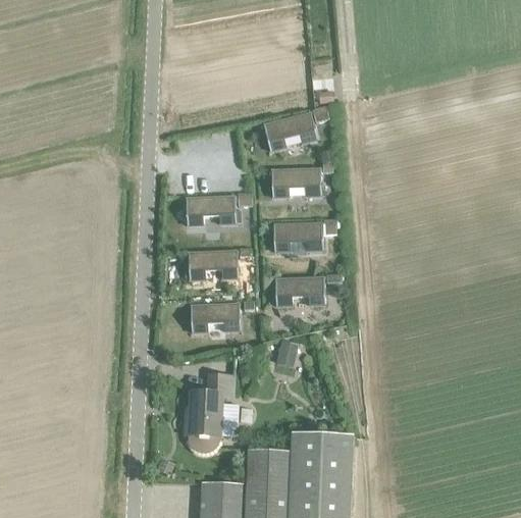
[(325,106),(311,110),(314,121),(328,118),(325,106)]
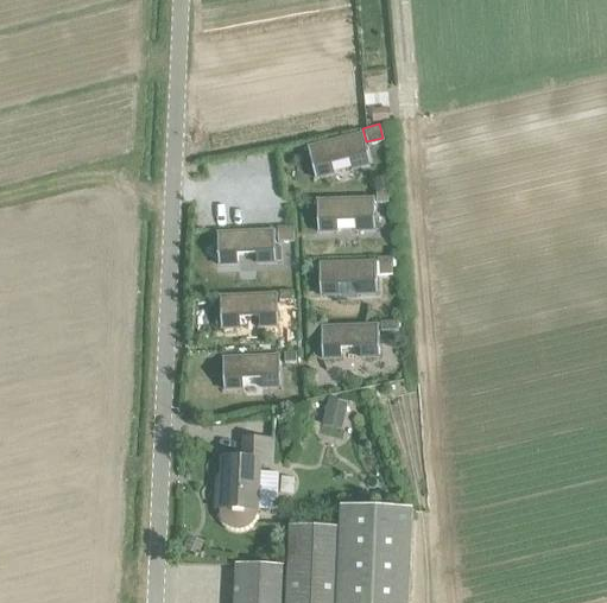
[(361,131),(307,145),(314,175),(332,170),(329,160),(348,156),(351,165),(368,160),(361,131)]
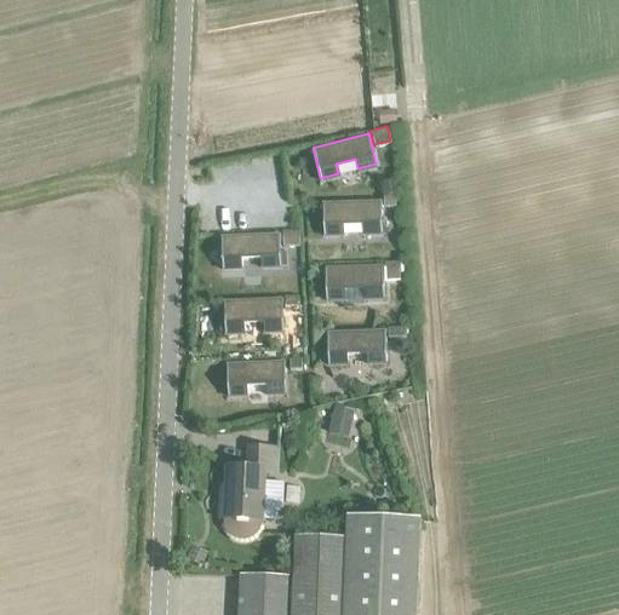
[(394,191),(382,191),(383,203),(394,203),(394,191)]
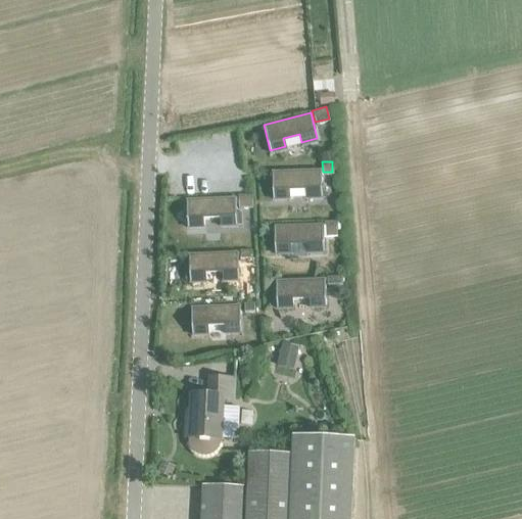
[(320,169),(271,170),(272,196),(288,196),(288,188),(304,187),(304,195),(321,195),(320,169)]
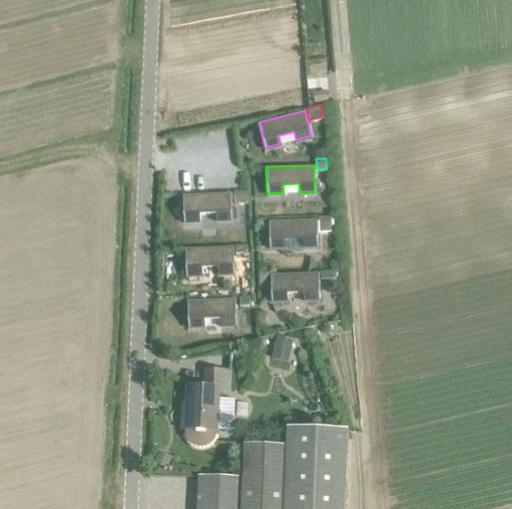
[(246,189),(232,189),(232,201),(246,201),(246,189)]
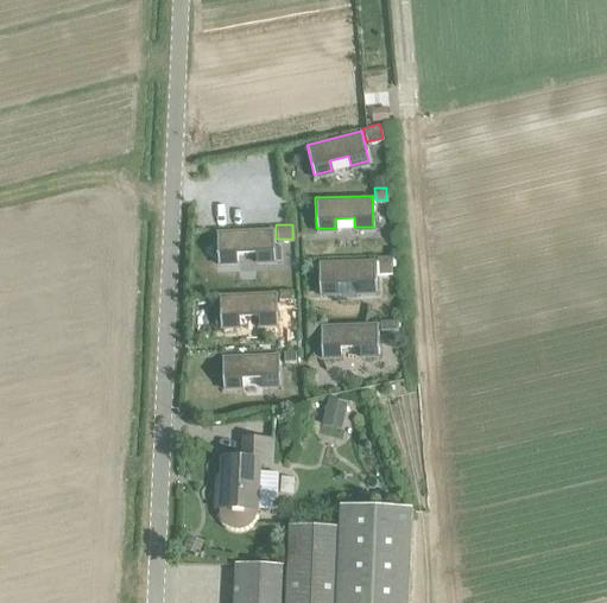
[(272,228),(215,230),(216,261),(235,260),(235,251),(254,249),(254,260),(273,259),(272,228)]
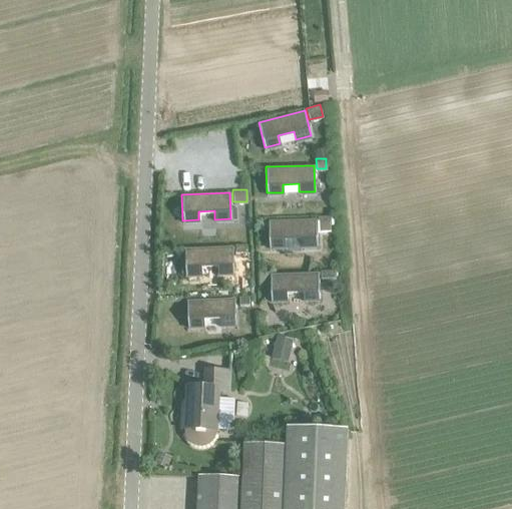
[(333,214),(317,215),(318,223),(334,222),(333,214)]
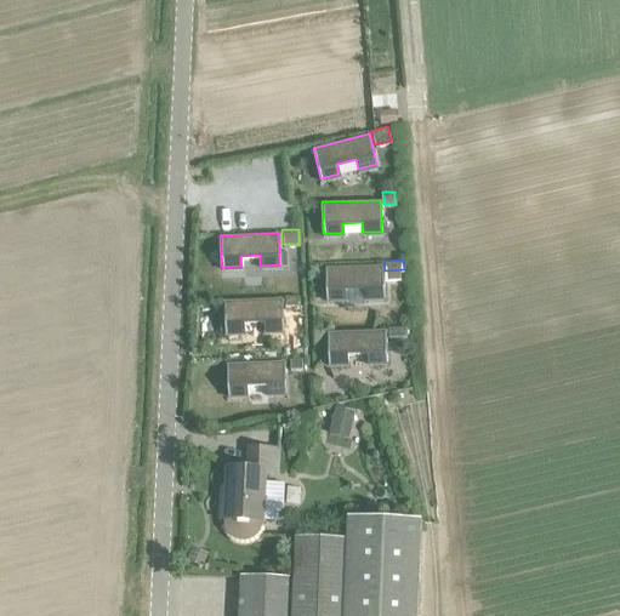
[(364,286),(364,297),(384,296),(382,264),(324,267),(325,298),(345,297),(345,287),(364,286)]
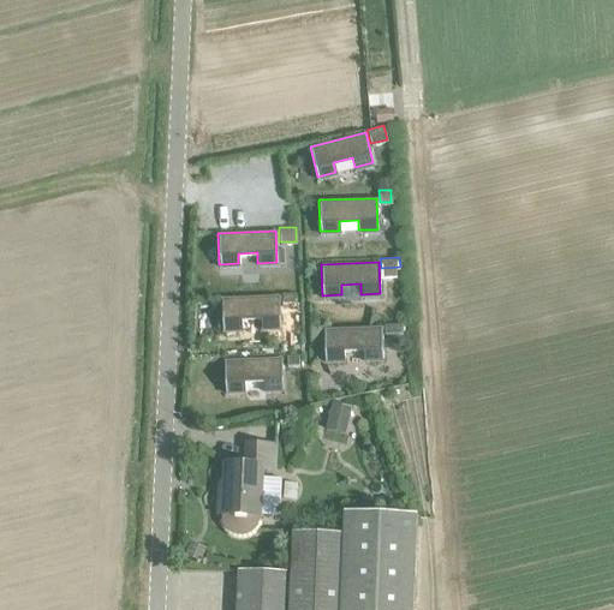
[(278,294),(220,297),(222,328),(242,328),(240,317),(260,317),(260,327),(279,326),(278,294)]
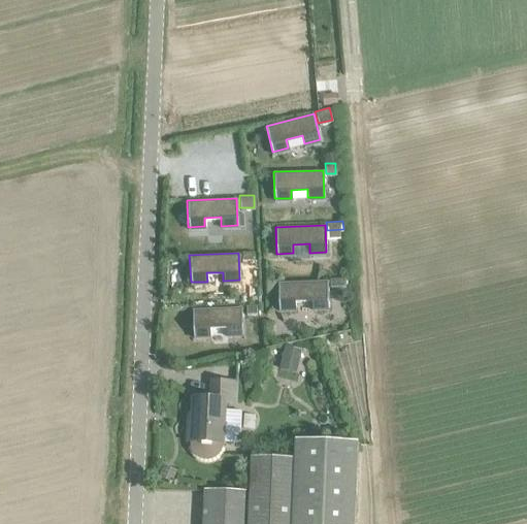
[(327,280),(277,282),(278,308),(295,307),(294,299),(311,299),(311,307),(328,306),(327,280)]
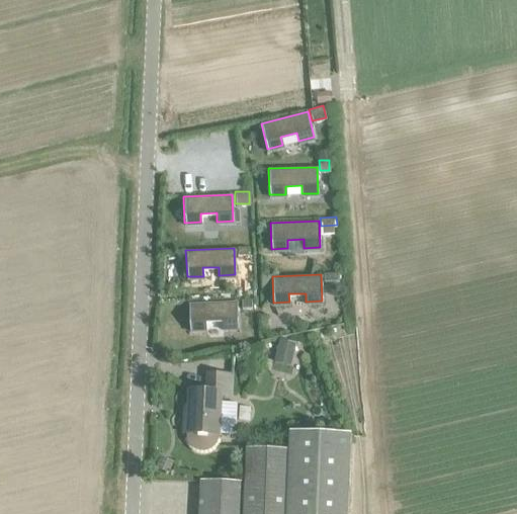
[(251,298),(241,298),(241,307),(251,307),(251,298)]
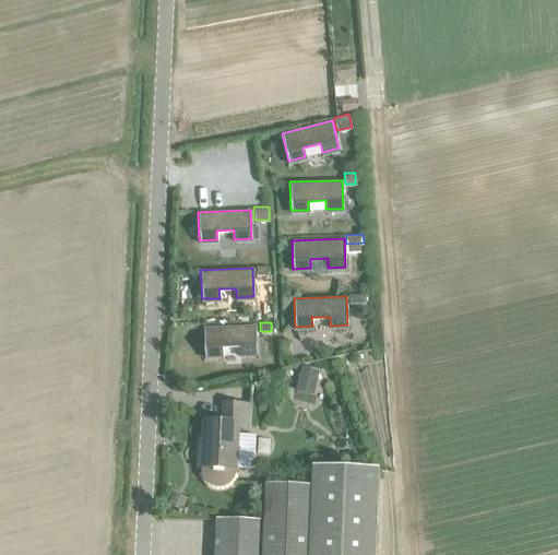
[(256,325),(203,327),(204,355),(222,354),(222,345),(238,345),(239,354),(257,353),(256,325)]
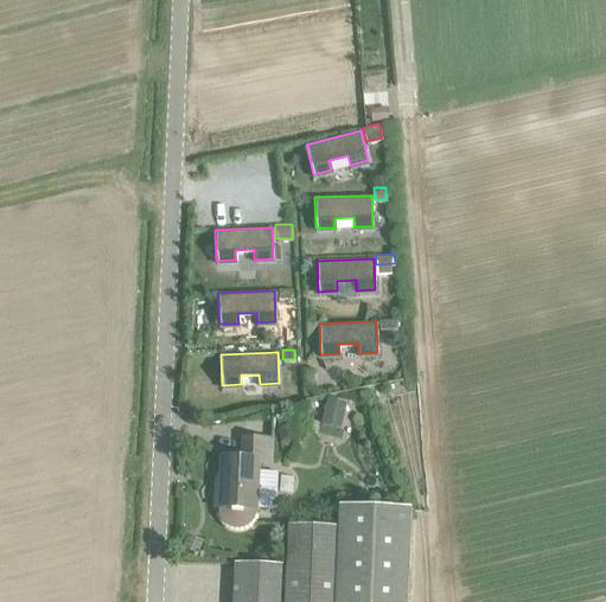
[(345,398),(326,394),(324,407),(343,411),(345,398)]
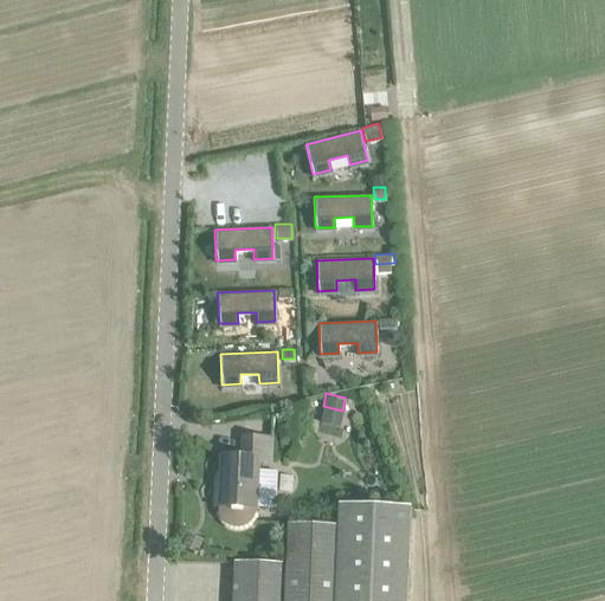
[(219,515),(221,517),(224,521),(227,523),(232,524),(237,524),(242,524),(246,522),(250,518),(252,515),(253,511),(253,505),(255,505),(257,459),(269,459),(270,434),(242,433),(240,453),(220,452),(218,483),(214,483),(213,504),(218,504),(218,510),(219,515)]
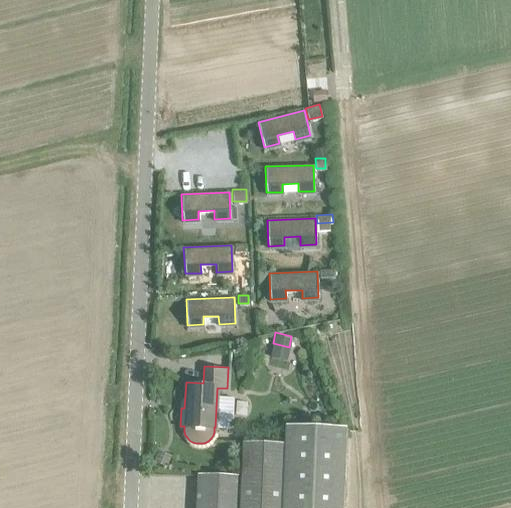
[(342,507),(346,426),(286,423),(285,442),(243,440),(242,474),(197,472),(195,507),(342,507)]
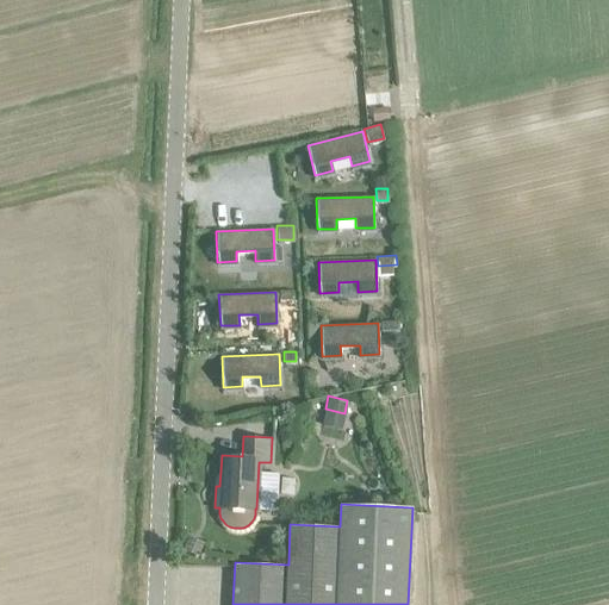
All buildings are outlined.
